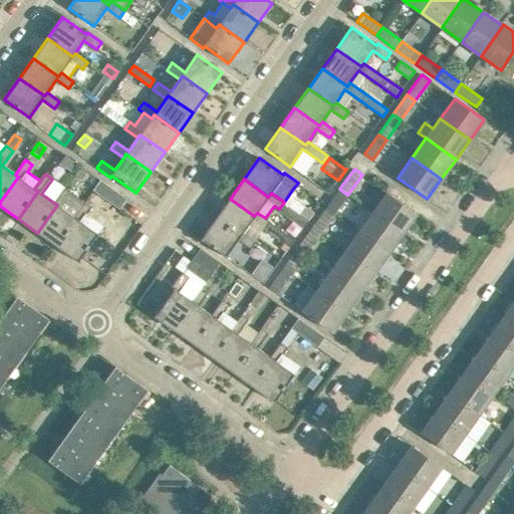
[(93,190),(119,209),(126,199),(100,180),(93,190)]
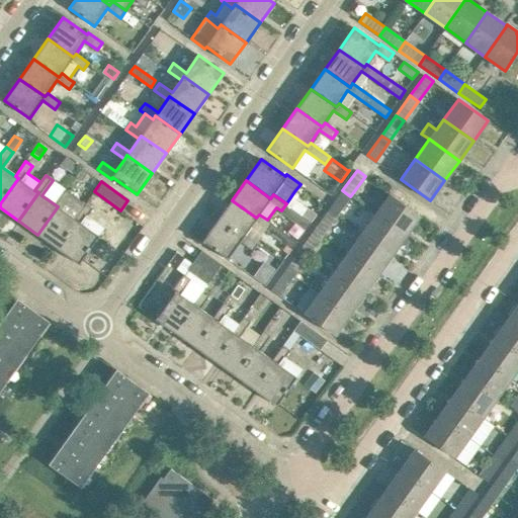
[(78,221),(74,218),(85,203),(71,193),(65,189),(55,204),(58,206),(37,235),(58,249),(78,221)]
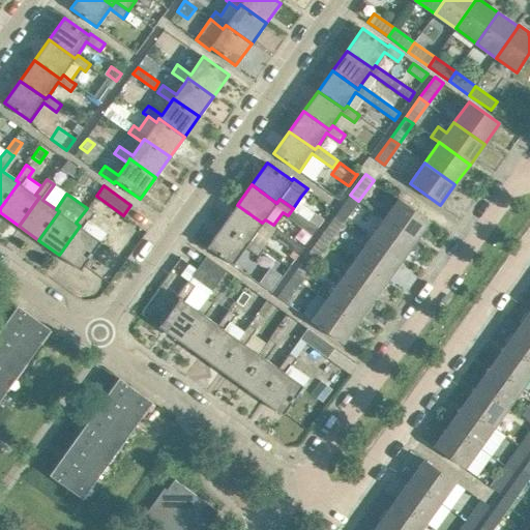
[(344,222),(358,201),(350,195),(335,215),(344,222)]
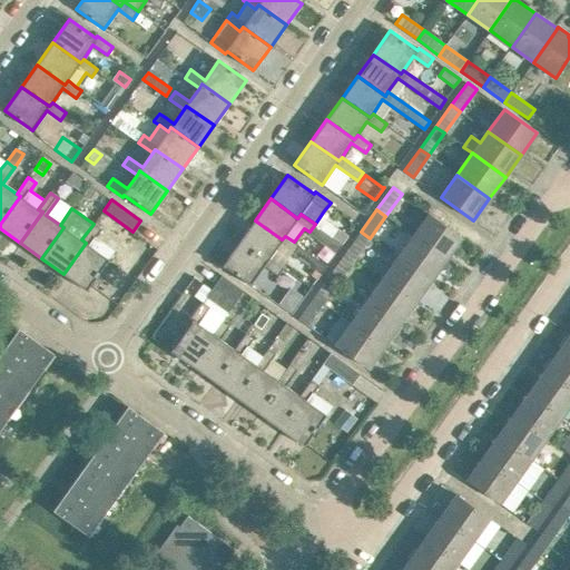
[(462,237),(429,214),(413,235),(446,259),(462,237)]
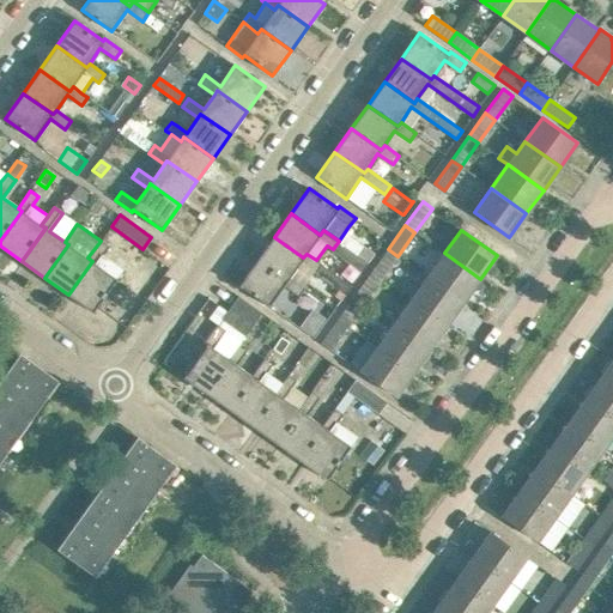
[(301,262),(316,273),(322,265),(316,260),(307,254),(303,258),(274,237),(258,260),(287,281),(290,277),(301,262)]
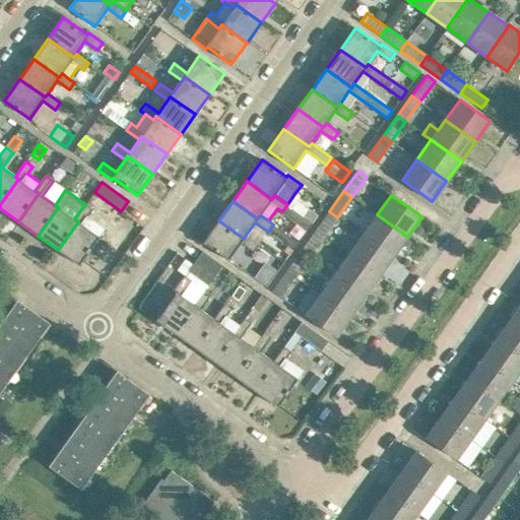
[(79,265),(106,229),(87,216),(92,209),(85,204),(74,218),(78,221),(58,250),(79,265)]
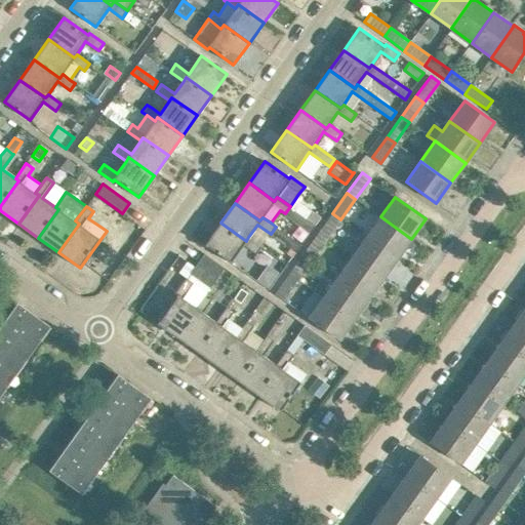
[(316,225),(290,206),(285,213),(284,214),(310,233),(316,225)]
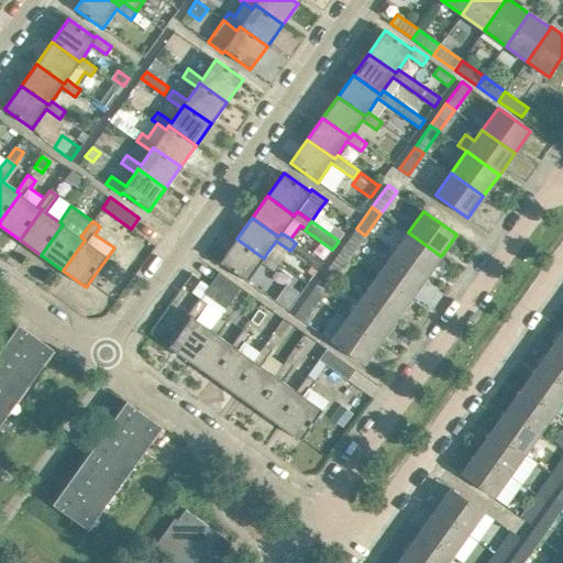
[(350,257),(365,235),(356,229),(341,251),(350,257)]
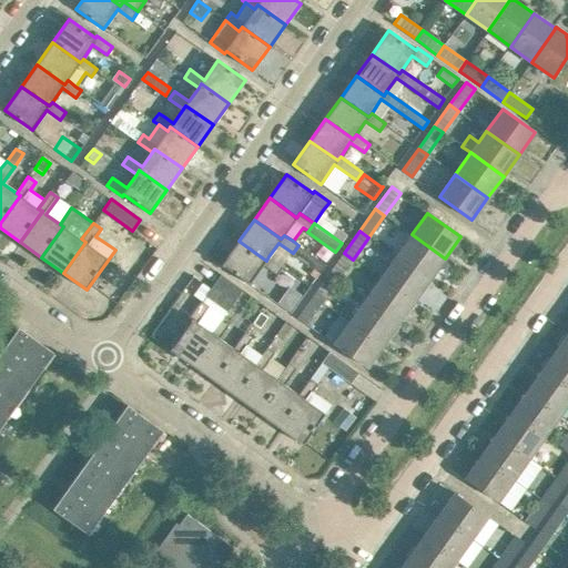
[(429,280),(445,259),(412,234),(396,256),(429,280)]
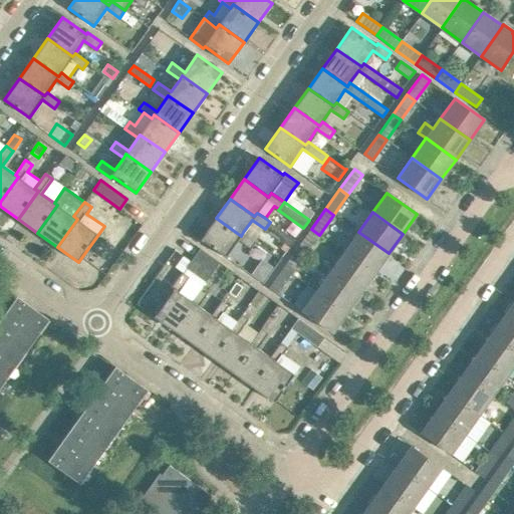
[(256,241),(243,232),(241,236),(216,218),(201,239),(225,257),(238,239),(251,248),(256,241)]
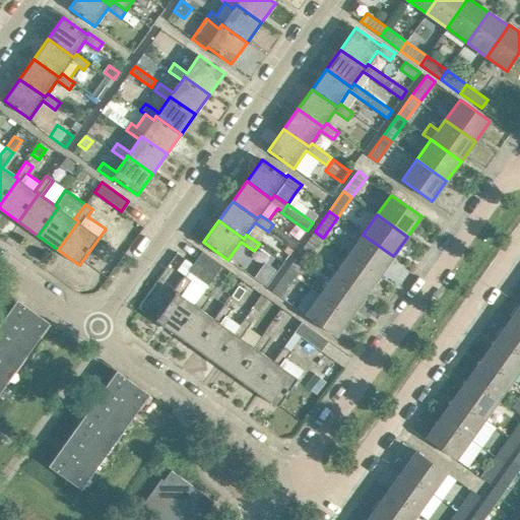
[(299,243),(273,224),(268,232),(267,233),(286,246),(287,247),(284,252),(289,255),(299,243)]
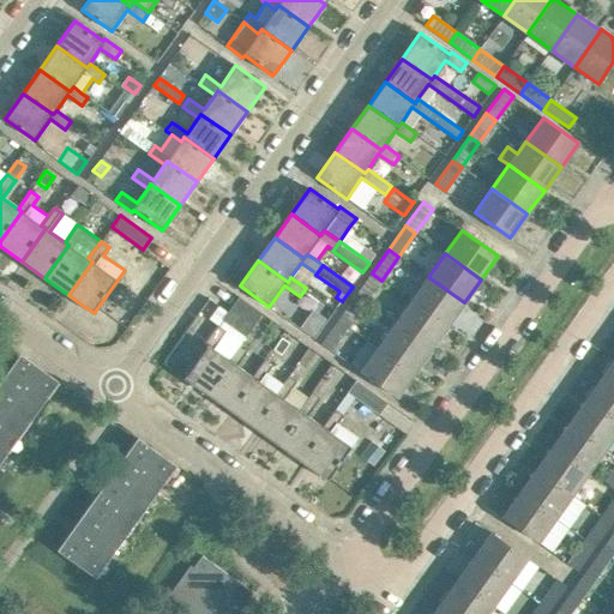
[(365,304),(381,281),(372,274),(355,298),(365,304)]
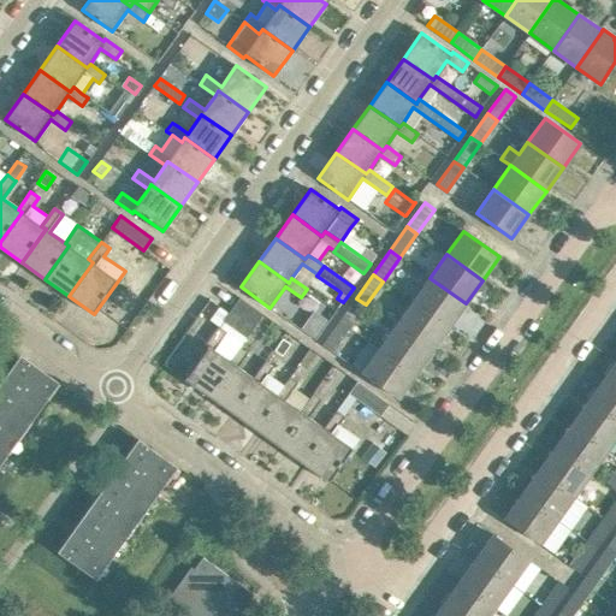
[(468,304),(466,303),(430,278),(413,302),(449,327),(457,315),(458,317),(468,304)]
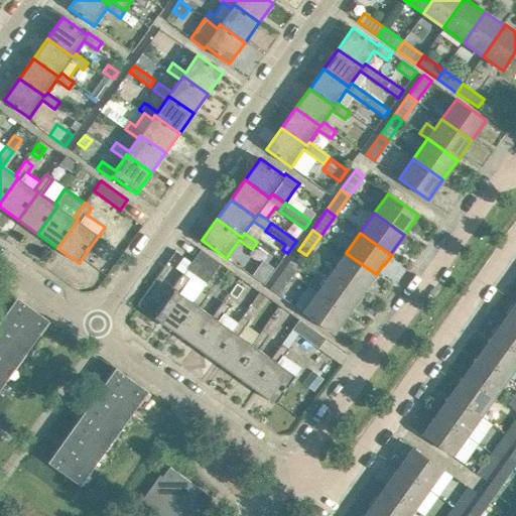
[(201,249),(186,268),(207,283),(220,263),(201,249)]
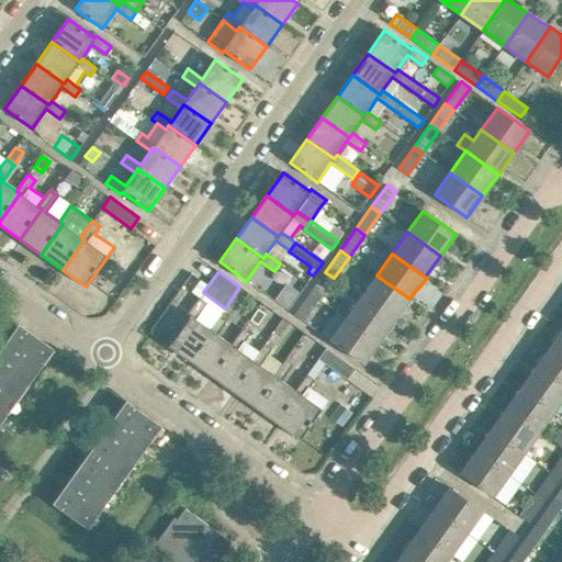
[(318,300),(334,278),(325,272),(310,293),(318,300)]
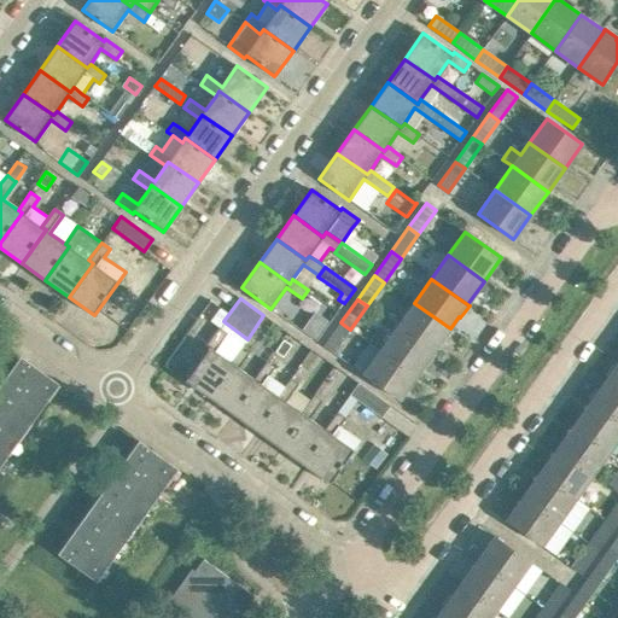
[(453,330),(450,328),(414,303),(397,327),(433,351),(442,340),(443,342),(453,330)]
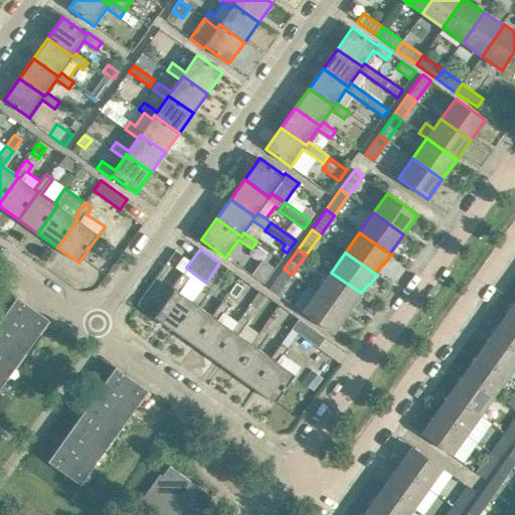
[(278,294),(289,278),(292,275),(284,269),(270,288),(278,294)]
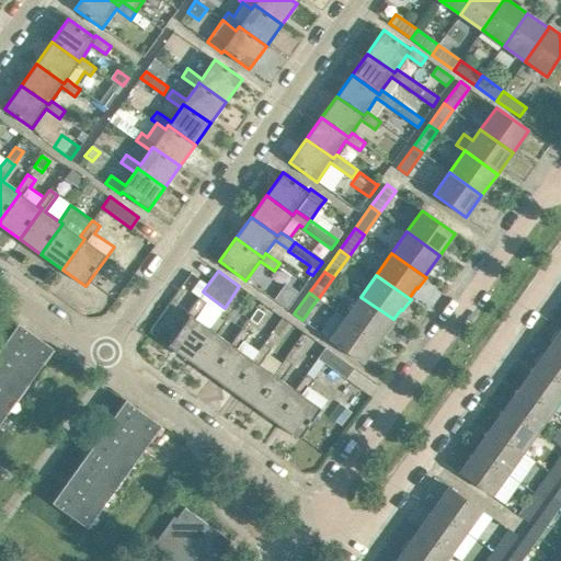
[(213,331),(209,328),(195,319),(207,302),(199,297),(186,313),(189,316),(168,345),(191,362),(213,331)]
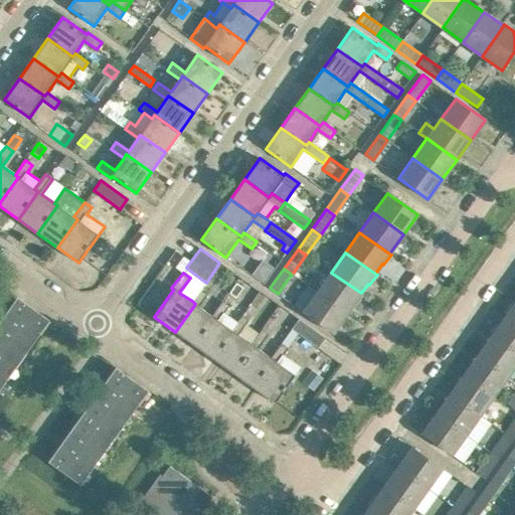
[(363,294),(361,293),(331,273),(317,292),(347,313),(354,303),(356,304),(363,294)]
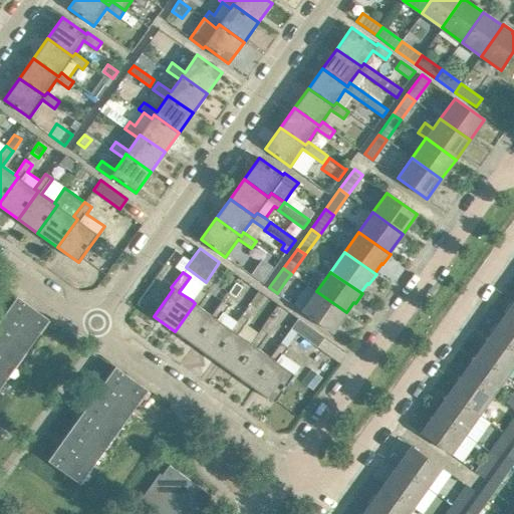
[(236,282),(229,292),(236,297),(243,287),(236,282)]
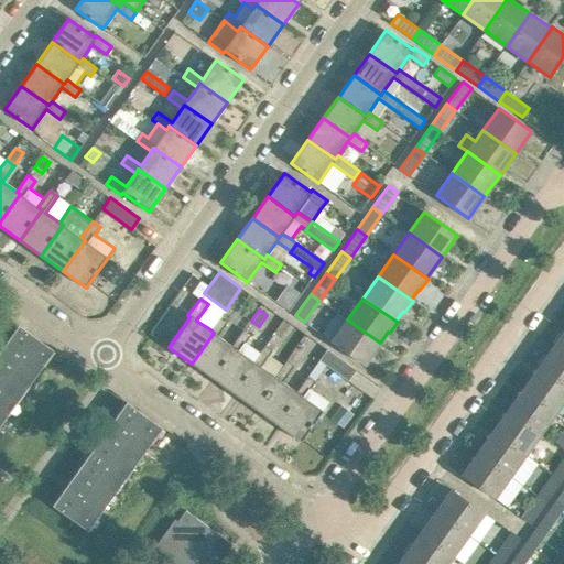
[(236,348),(231,345),(218,335),(229,320),(221,314),(210,329),(214,333),(192,364),(214,379),(236,348)]
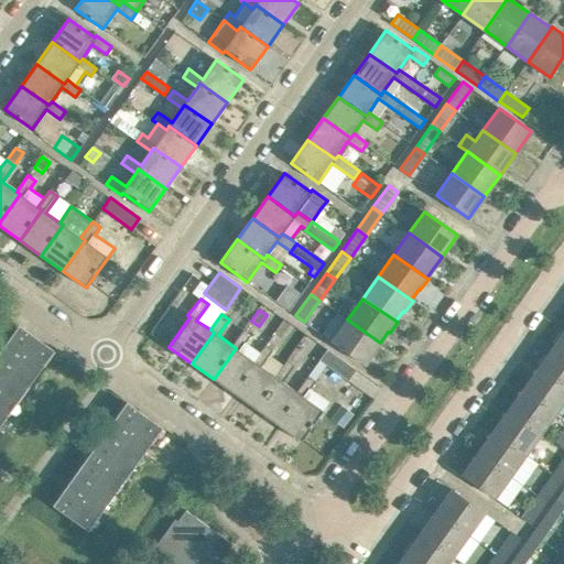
[(365,365),(380,343),(347,320),(332,342),(365,365)]
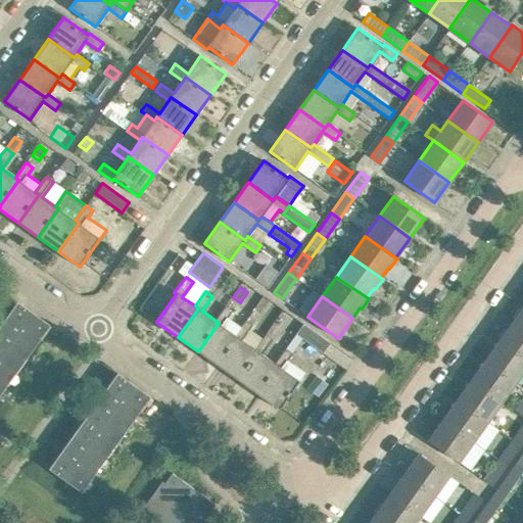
[(5,329),(33,348),(49,325),(17,301),(6,317),(11,320),(5,329)]
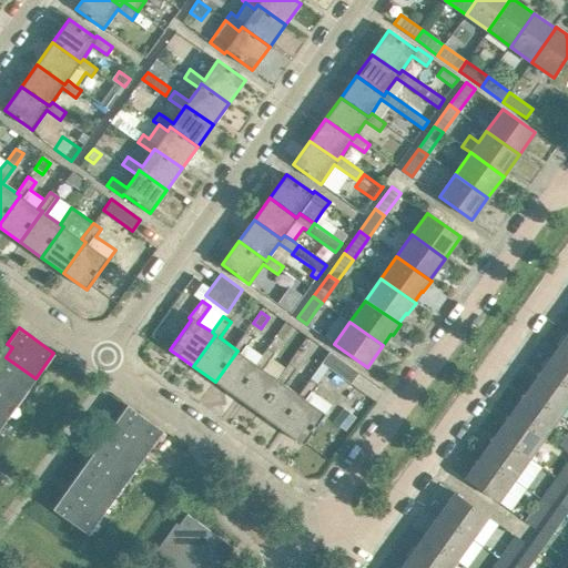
[(245,332),(233,347),(237,351),(215,382),(236,397),(259,366),(255,363),(261,354),(247,345),(253,337),(245,332)]
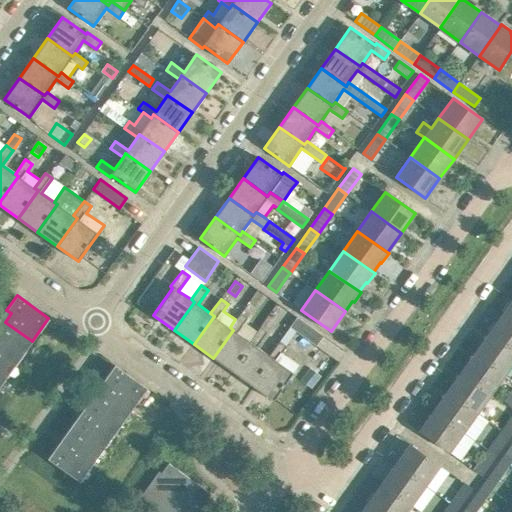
[(511,300),(510,302),(509,301),(501,311),(503,313),(511,318),(511,300)]
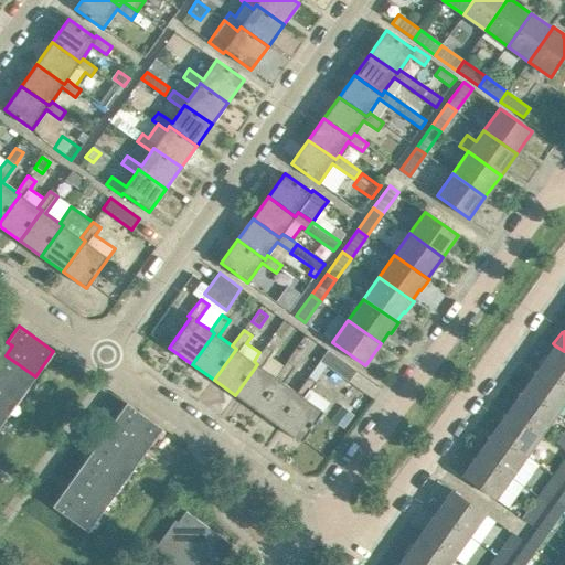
[(279,380),(275,376),(262,366),(273,351),(265,345),(259,352),(254,361),(257,364),(235,395),(257,411),(279,380)]
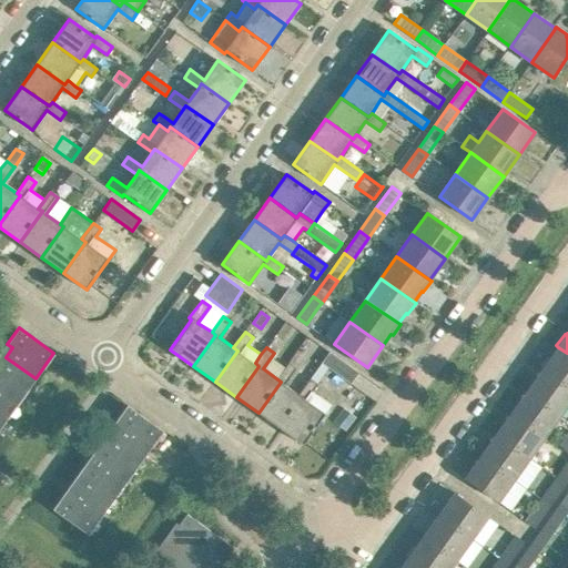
[(567,353),(558,347),(550,358),(548,356),(540,368),(543,369),(567,387),(567,353)]
